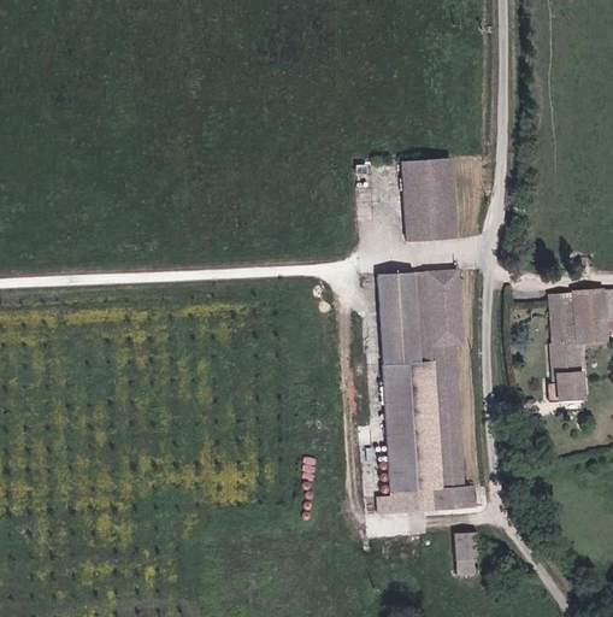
[(460,236),(452,157),(404,162),(412,241),(460,236)]
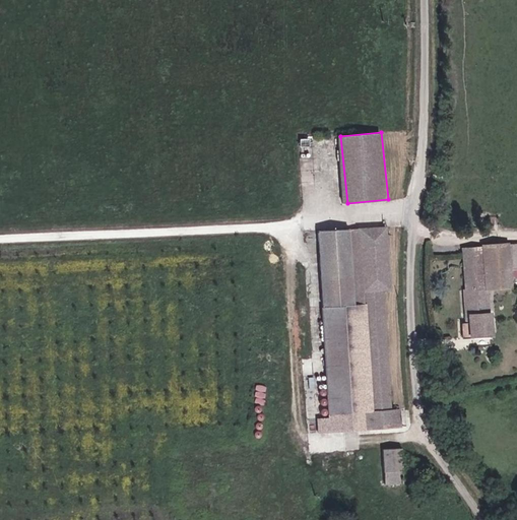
[(319,239),(320,261),(333,418),(320,419),(321,432),(393,425),(391,407),(394,406),(382,288),(390,287),(384,226),(318,233),(319,239)]
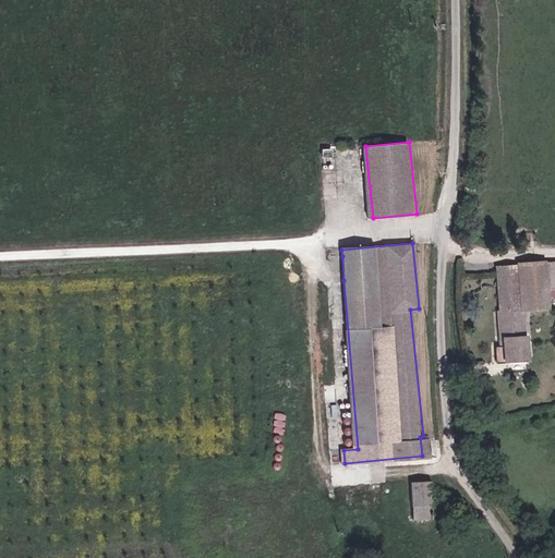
[(494,269),(495,314),(518,313),(545,312),(544,266),(514,267),(515,268),(494,269)]
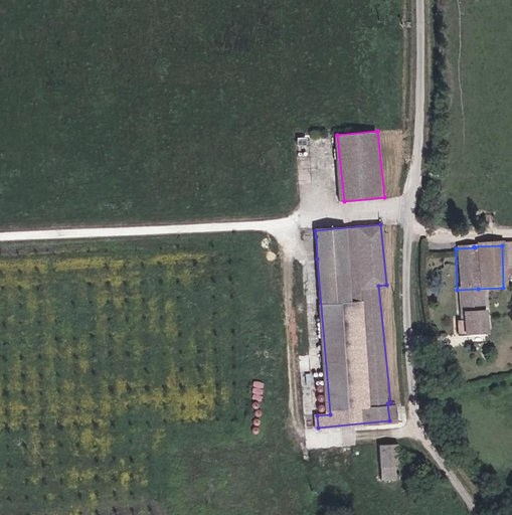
[(458,298),(478,297),(478,289),(457,290),(454,290),(455,321),(459,321),(458,298)]
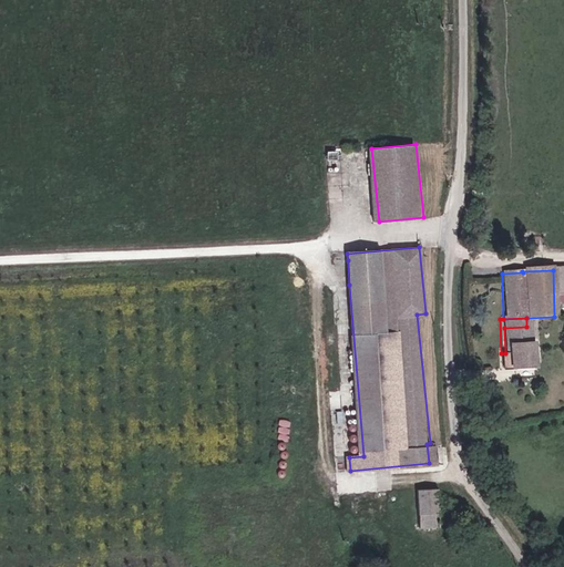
[(505,353),(501,353),(495,353),(496,370),(510,369),(510,363),(527,362),(527,354),(526,327),(504,328),(505,353)]
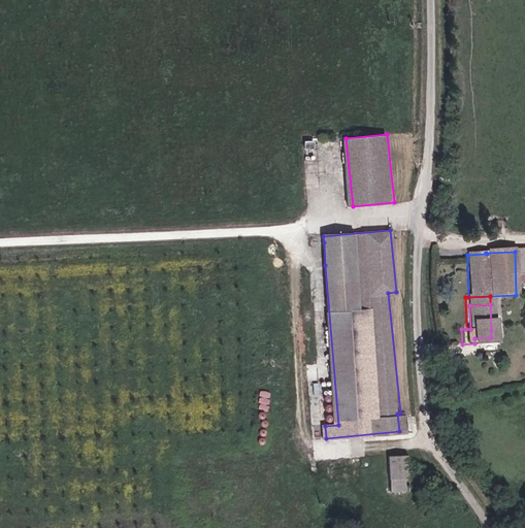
[(494,330),(491,330),(491,337),(474,338),(474,343),(495,343),(494,330)]
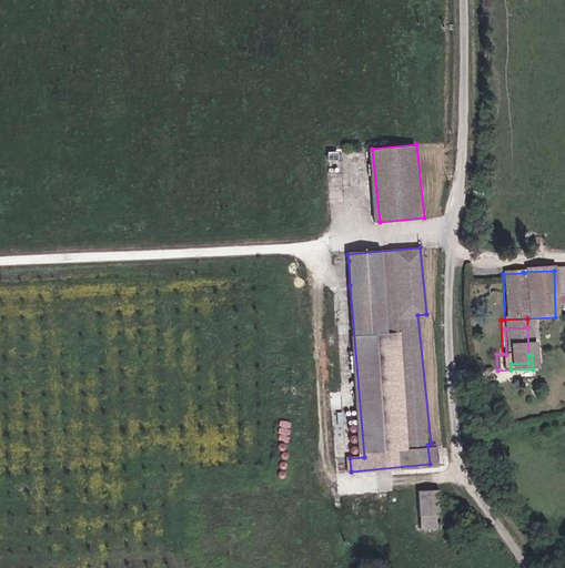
[(357,408),(344,408),(344,422),(357,422),(357,408)]
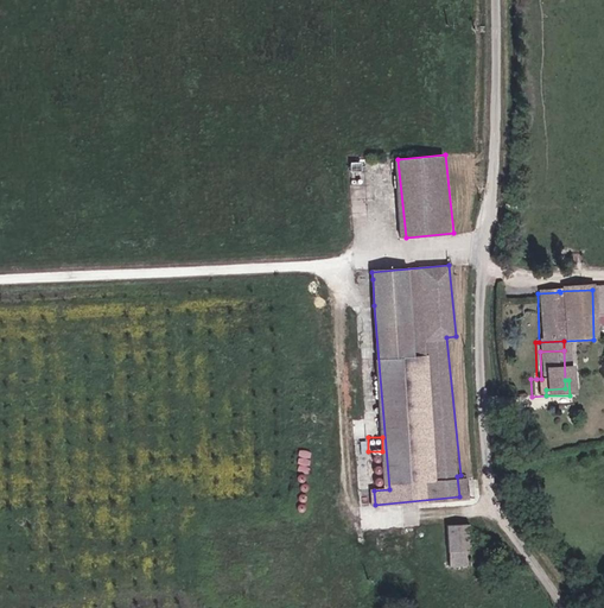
[(307,472),(310,450),(297,449),(296,470),(307,472)]
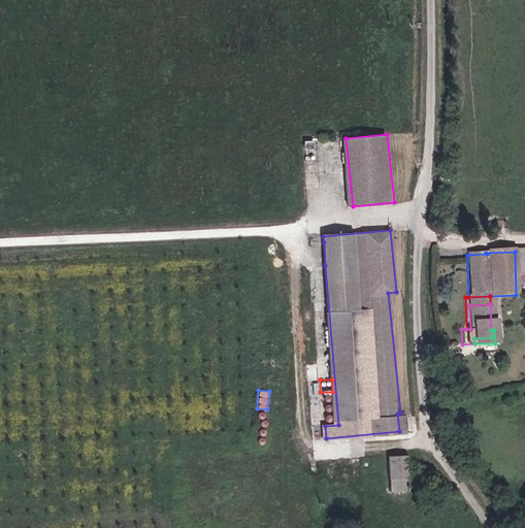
[(406,413),(400,413),(397,414),(399,431),(408,430),(406,413)]
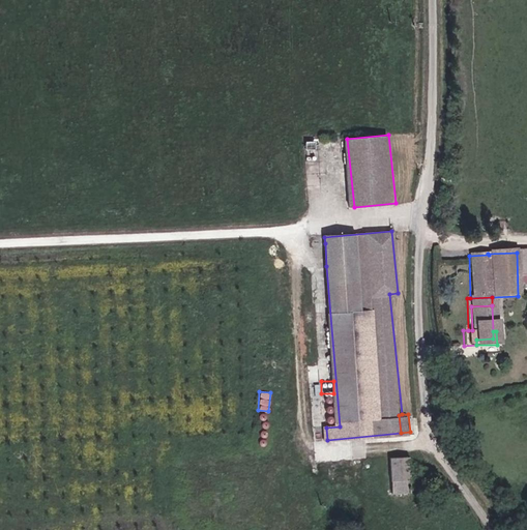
[(409,457),(390,458),(392,493),(411,492),(409,457)]
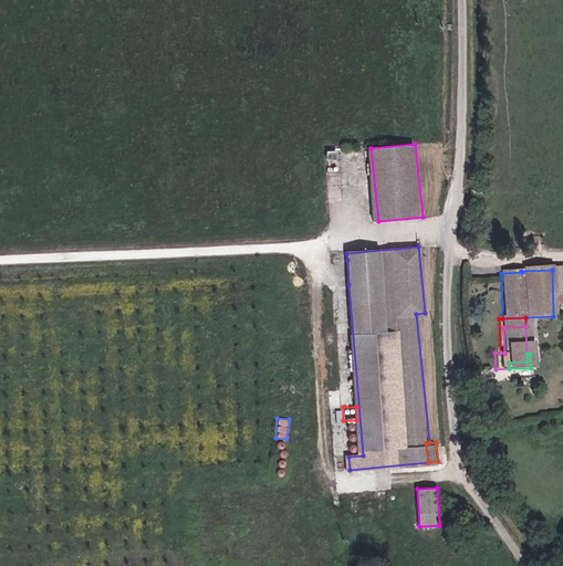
All buildings are outlined.
